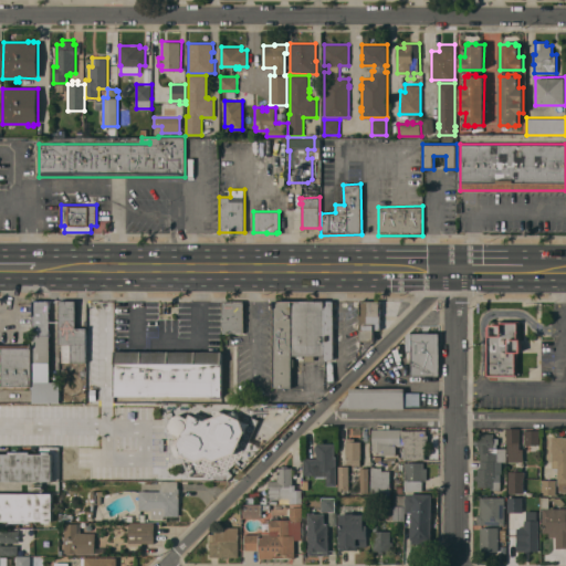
[(76,300),(76,327),(87,327),(87,362),(62,362),(62,345),(60,345),(60,301),(76,300)]
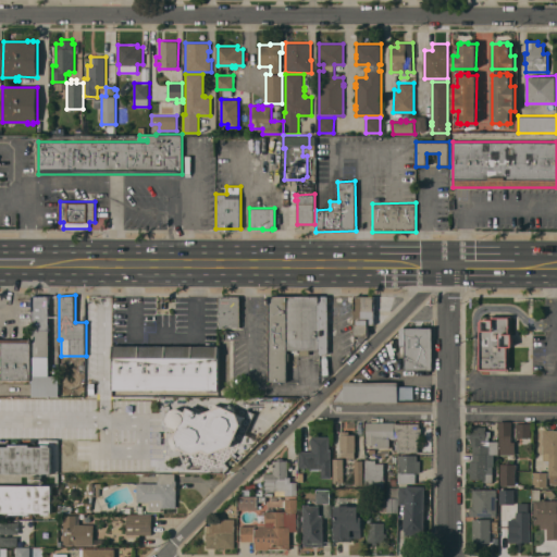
[(33,296),(49,296),(49,357),(47,357),(47,375),(32,375),(32,339),(33,296)]
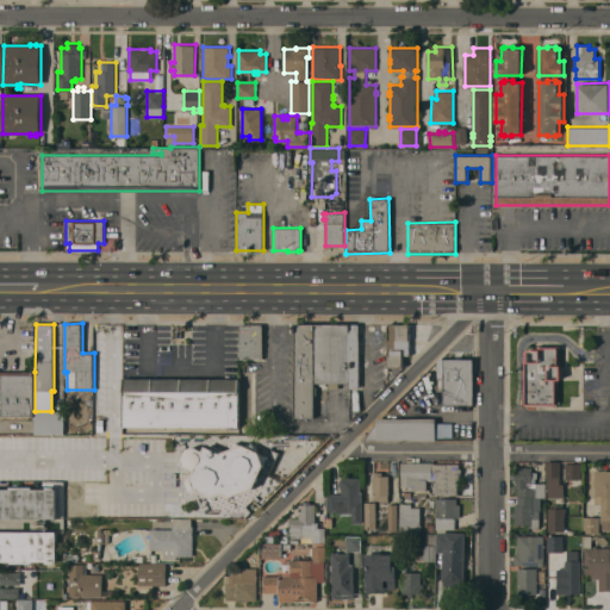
[(294,324),(294,416),(313,416),(313,381),(313,324),(294,324)]
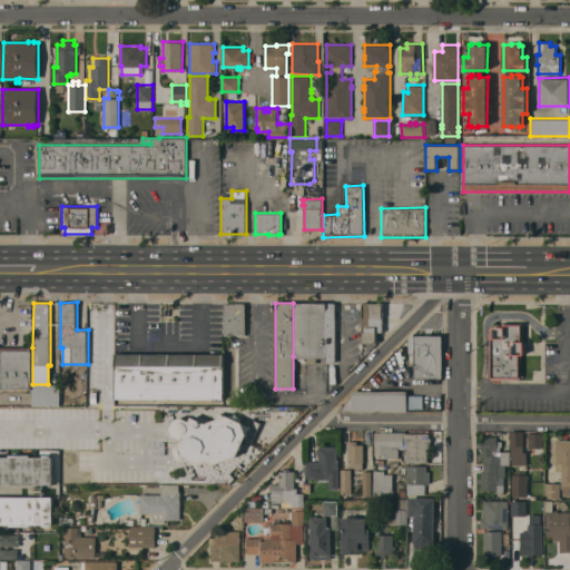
[(293,303),(293,356),(326,356),(326,303),(293,303)]
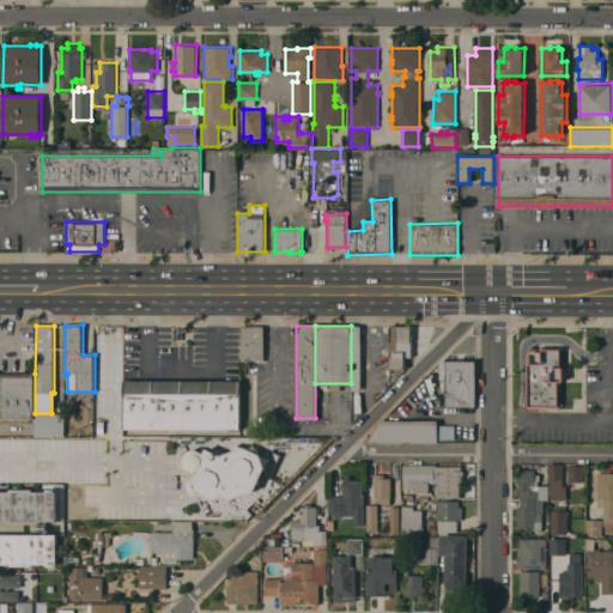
[(362,326),(362,389),(360,389),(360,395),(351,395),(351,383),(351,326),(362,326)]
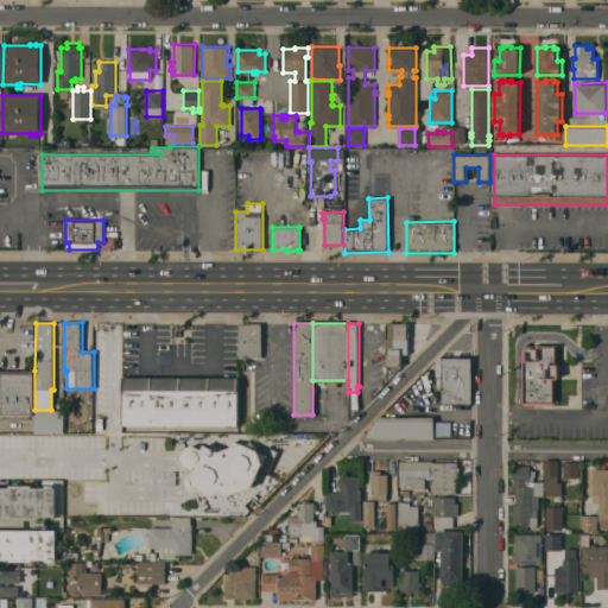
[(409,354),(401,354),(401,366),(387,366),(387,354),(386,354),(386,323),(409,323),(409,354)]
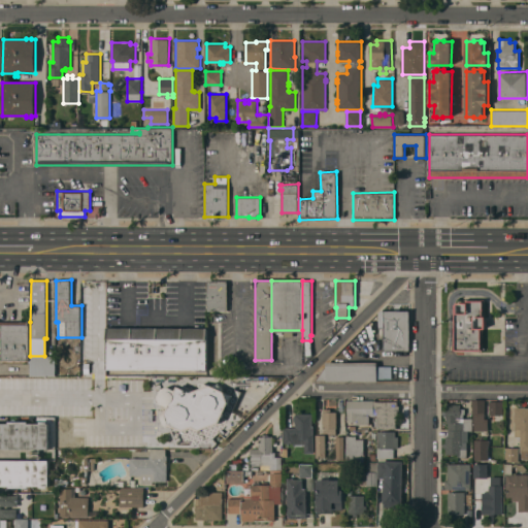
[(207,282),(207,309),(227,310),(228,282),(207,282)]
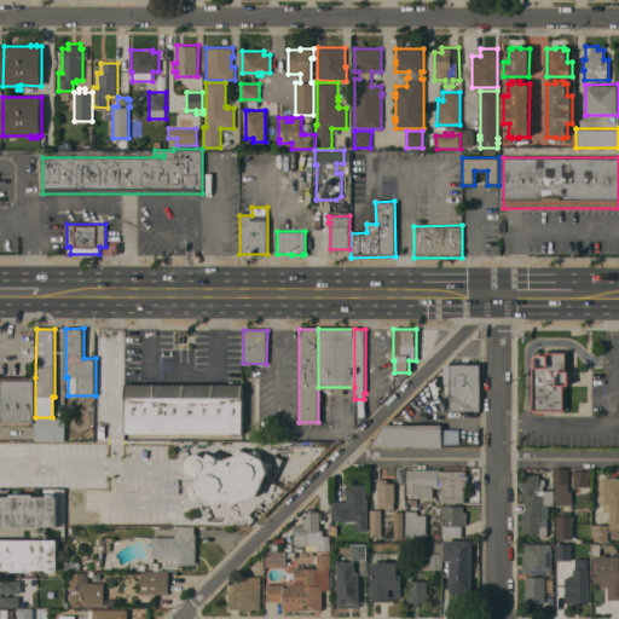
[(536,356),(536,358),(533,358),(533,412),(566,412),(566,387),(570,387),(570,371),(567,371),(567,353),(548,353),(548,356),(536,356)]
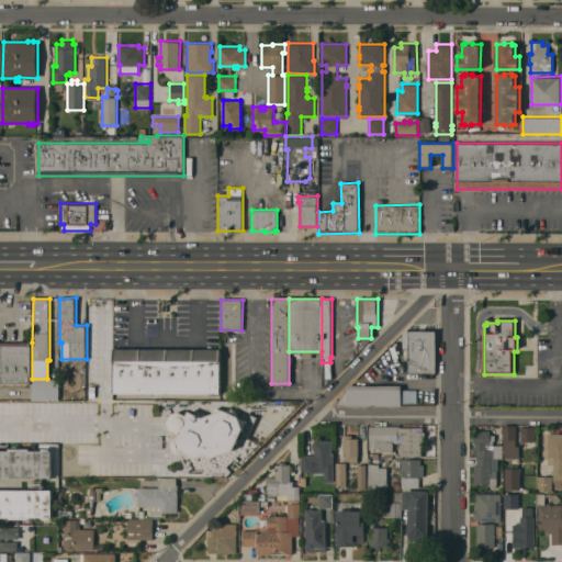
[(404,330),(403,349),(409,349),(409,373),(436,373),(437,332),(404,330)]
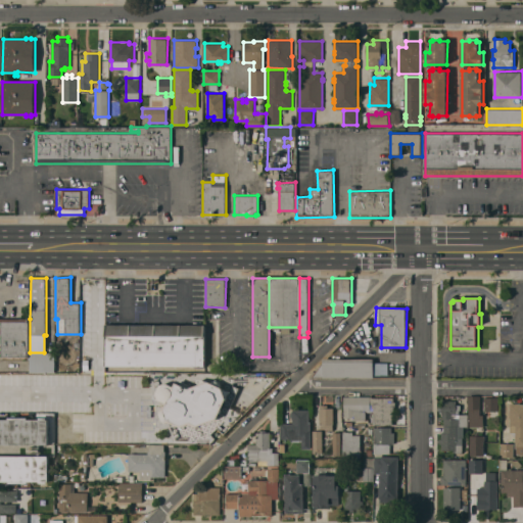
[(30,352),(30,357),(1,357),(1,352),(0,351),(0,319),(30,319),(30,352)]
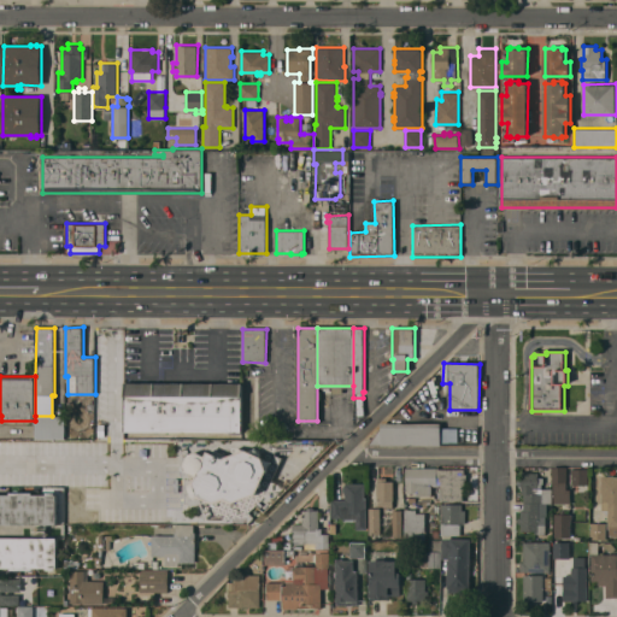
[(124,382),(124,432),(242,434),(244,385),(124,382)]
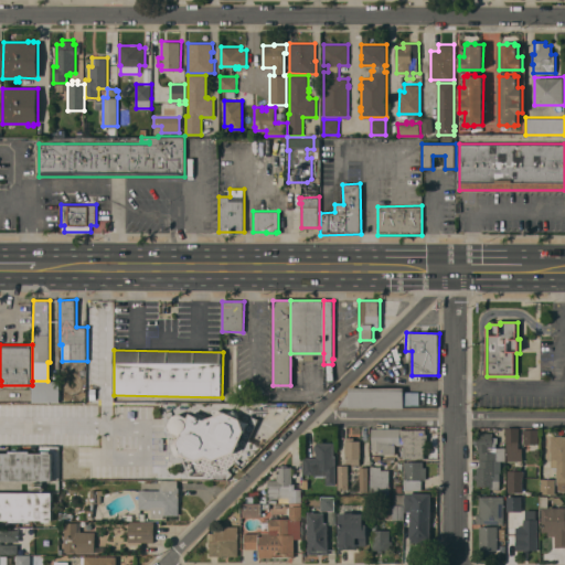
[(100,365),(100,391),(88,391),(88,365),(100,365)]
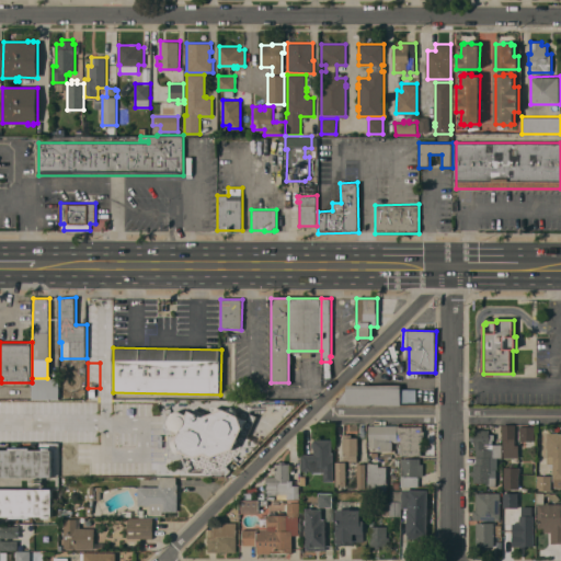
[(33,379),(59,379),(59,400),(33,400),(33,379)]
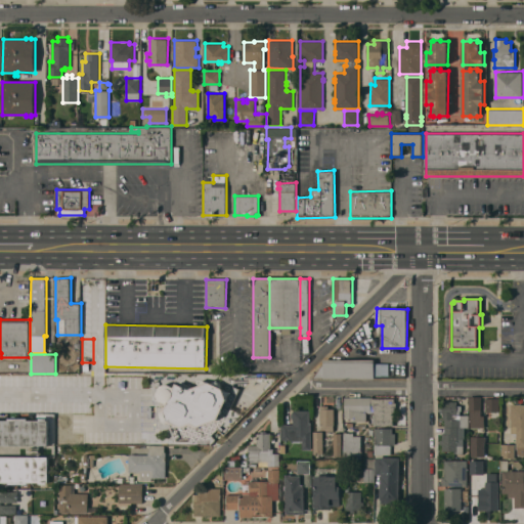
[(324,360),(323,365),(314,378),(323,378),(323,379),(375,379),(375,359),(324,360)]
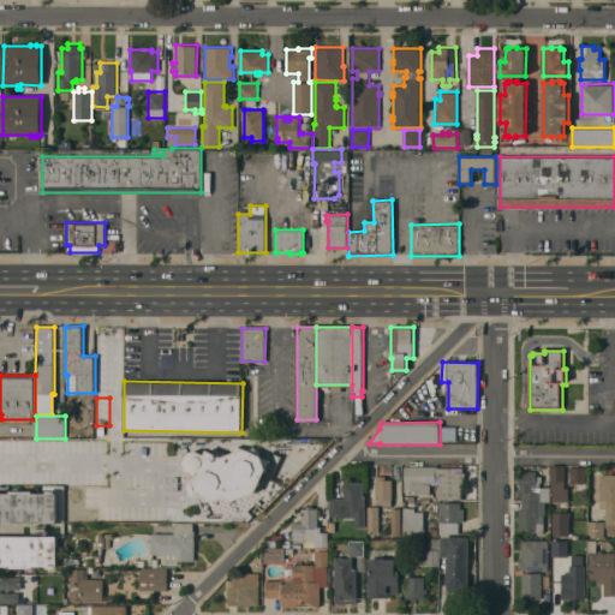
[(0,439),(52,439),(52,445),(47,445),(47,465),(43,469),(43,471),(27,471),(27,469),(17,469),(17,471),(11,471),(11,467),(0,467),(0,439)]
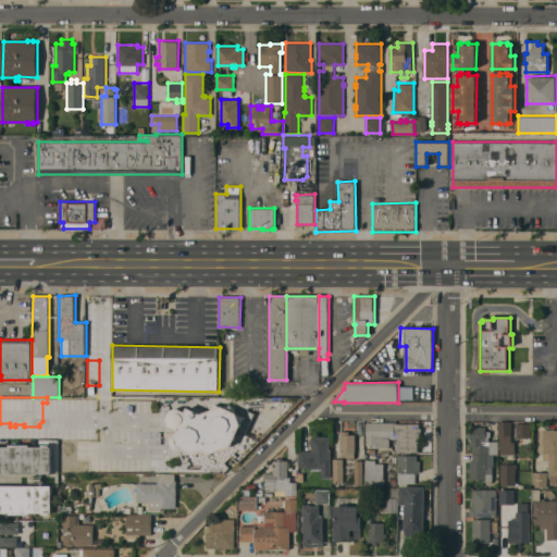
[(113,397),(134,397),(134,407),(113,407),(113,397)]
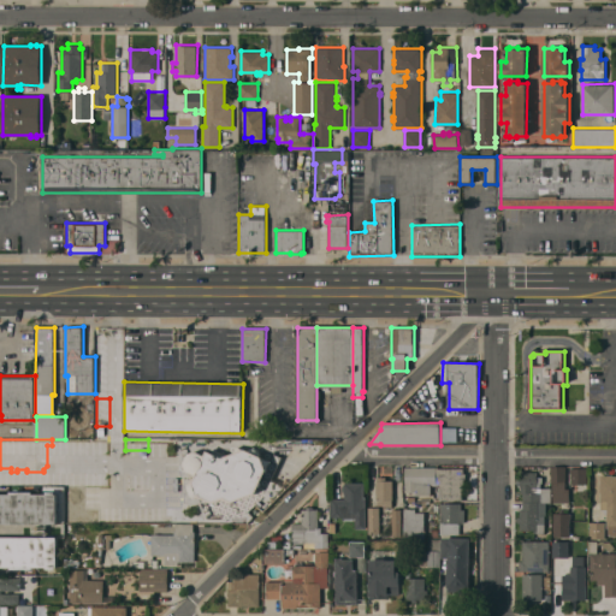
[(160,439),(173,439),(173,449),(159,449),(160,439)]
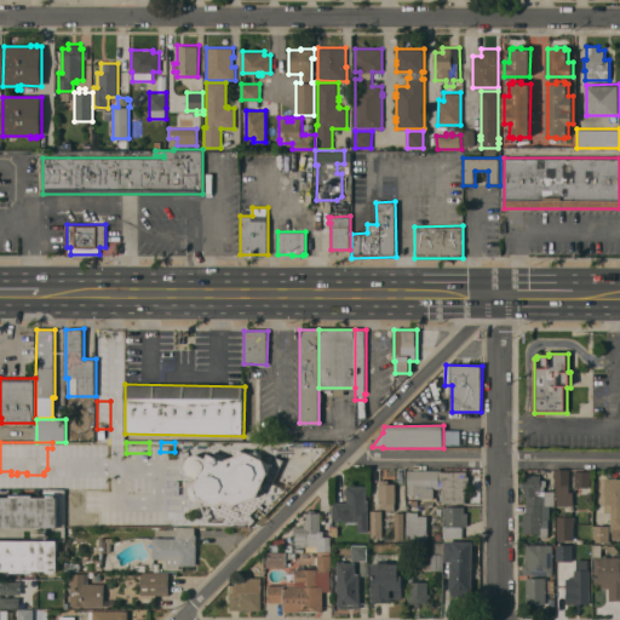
[(185,460),(188,476),(191,476),(194,500),(205,499),(206,518),(218,517),(218,512),(227,512),(228,521),(247,518),(246,512),(235,514),(234,503),(264,500),(259,453),(185,460)]
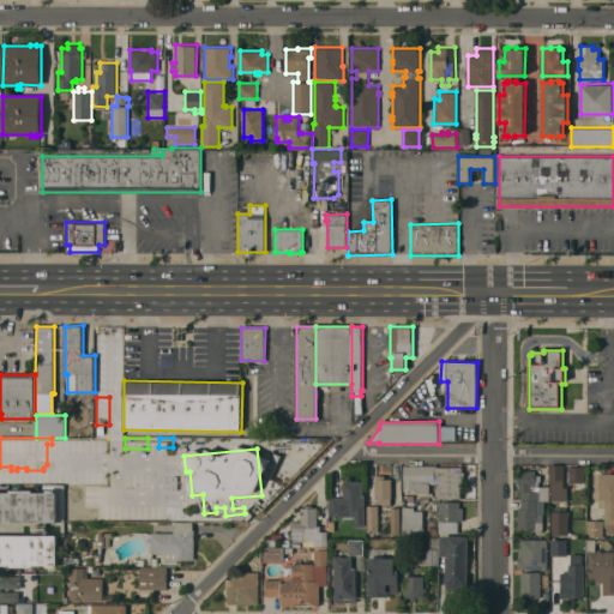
[(101,480),(89,480),(89,481),(74,481),(74,464),(88,464),(88,465),(89,465),(89,463),(100,463),(100,465),(101,465),(101,480)]
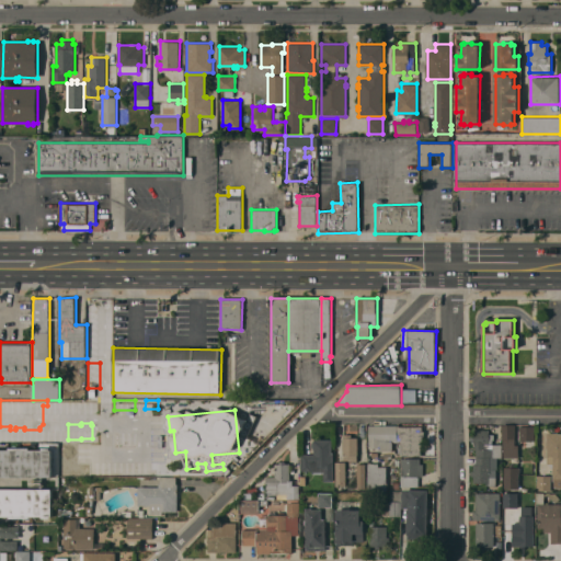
[(423,431),(425,431),(425,435),(424,435),(423,445),(422,445),(421,456),(401,455),(401,451),(399,451),(399,446),(401,446),(402,442),(392,441),(392,450),(378,450),(378,448),(369,447),(369,424),(399,425),(399,426),(423,426),(423,431)]
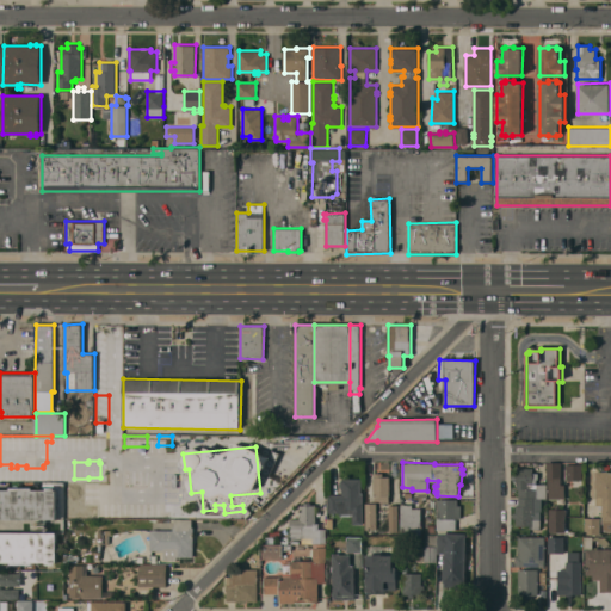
[(549,498),(548,477),(547,477),(547,462),(561,462),(562,476),(561,476),(561,485),(566,485),(566,498),(549,498)]
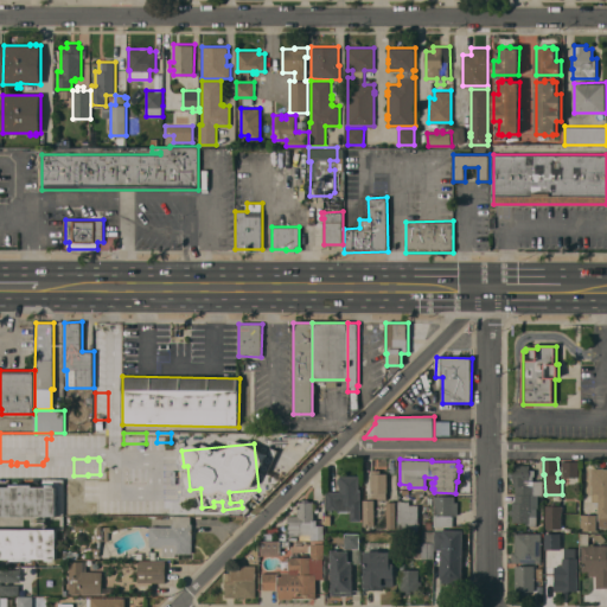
[(579,477),(563,477),(563,461),(579,461),(579,477)]
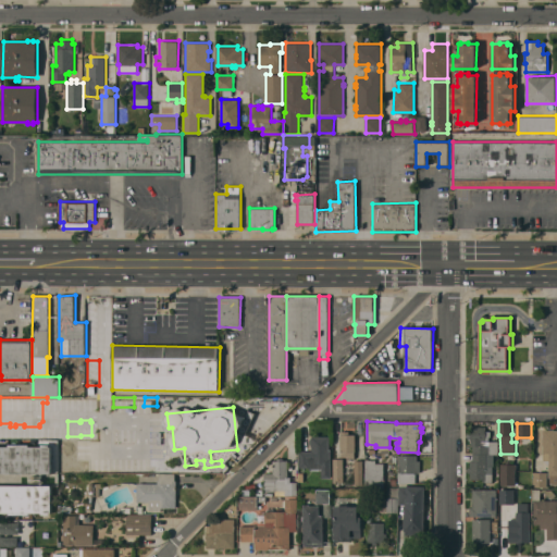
[(498,454),(486,454),(486,466),(487,466),(487,469),(486,469),(486,473),(493,473),(493,482),(483,482),(483,479),(471,479),(470,472),(468,472),(468,467),(471,467),(471,460),(473,460),(473,445),(471,445),(471,437),(469,437),(469,433),(471,433),(471,426),(486,425),(486,431),(491,431),(491,436),(490,436),(490,441),(498,441),(498,454)]
